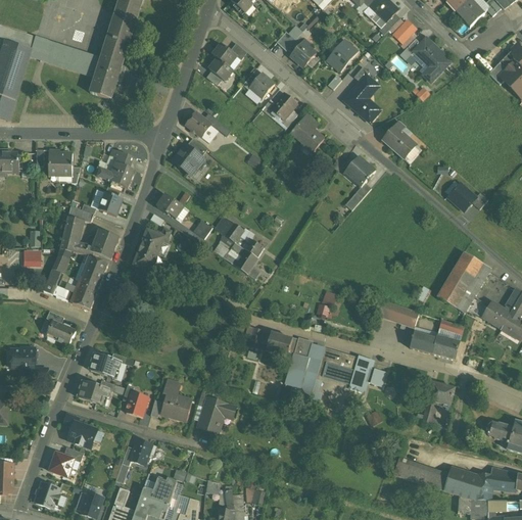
[(95,76),(89,92),(110,99),(141,0),(119,0),(101,56),(95,76)]
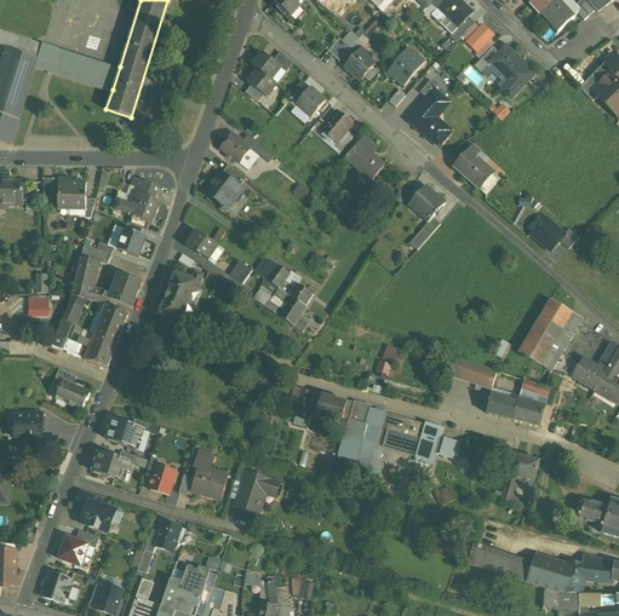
[(273,0),(290,15),(299,4),(297,1),(298,0),(273,0)]
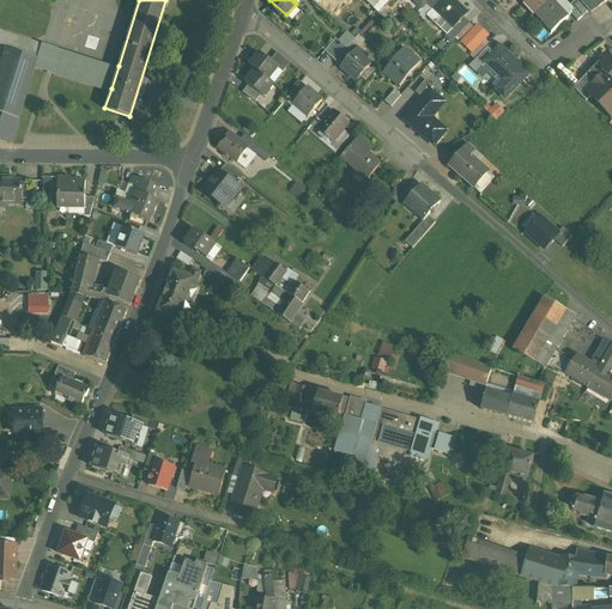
[(467,11),(455,0),(437,0),(432,6),(425,13),(435,22),(443,12),(454,23),(454,24),(462,16),(467,11)]
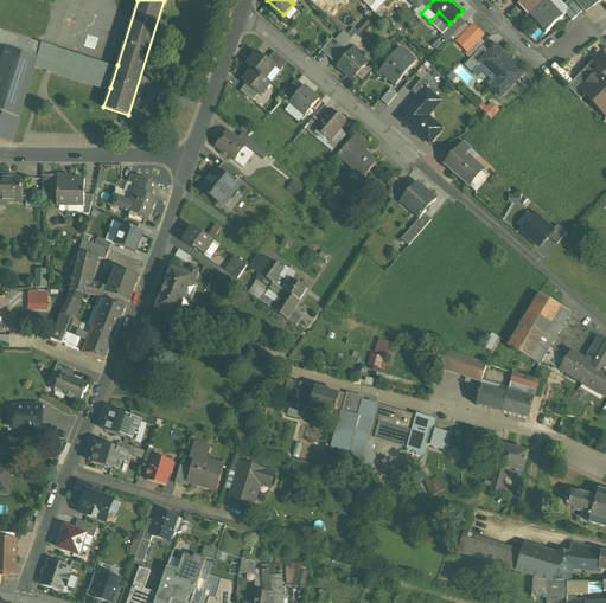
[(522,0),(527,5),(527,6),(530,11),(541,0),(522,0)]
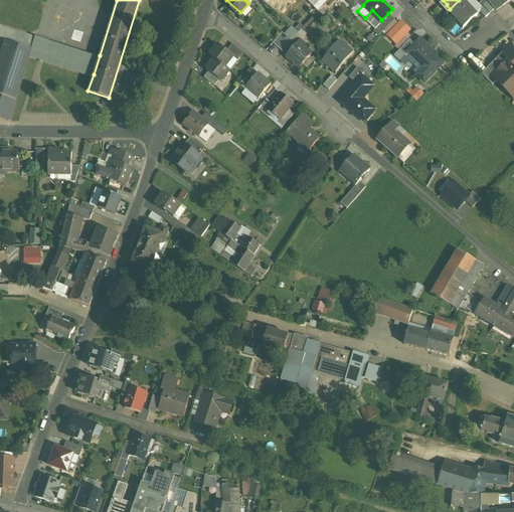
[(476,12),(465,0),(459,0),(450,9),(451,9),(456,14),(464,24),(476,12)]
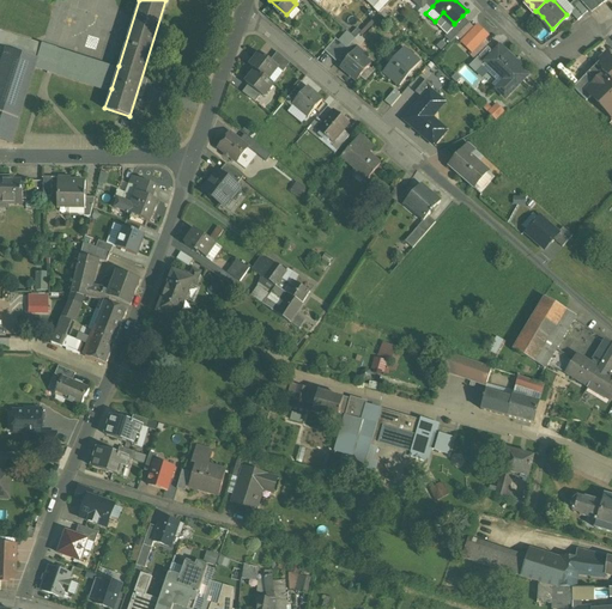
[(586,8),(579,0),(570,0),(568,2),(573,7),(569,10),(576,18),(586,8)]
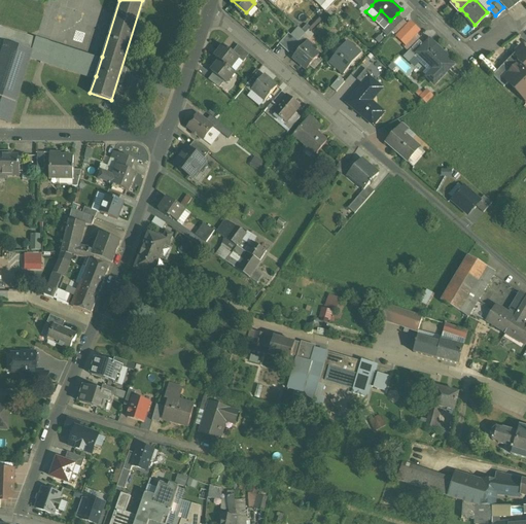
[(514,4),(511,0),(500,0),(507,8),(514,4)]
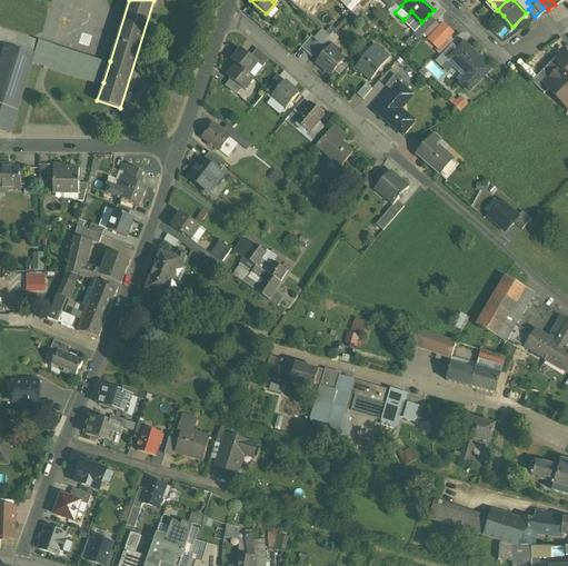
[(435,19),(429,15),(421,22),(421,21),(418,26),(424,31),(435,19)]
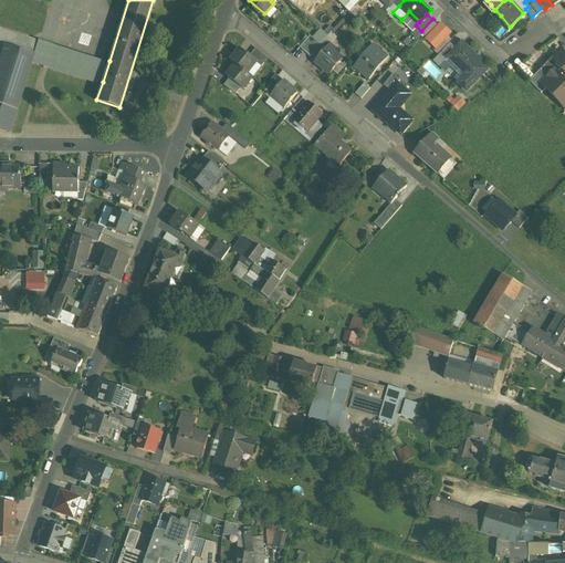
[(421,31),(420,31),(426,35),(437,23),(432,19),(421,31)]
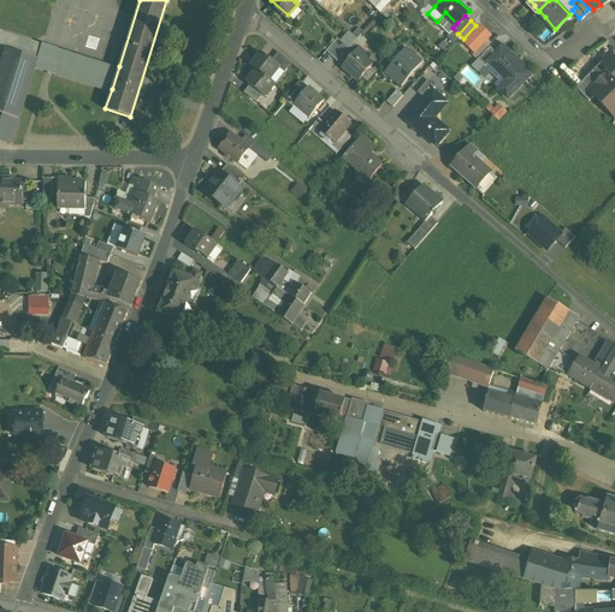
[(488,35),(477,24),(475,25),(463,39),(462,40),(473,51),(484,40),(488,35)]
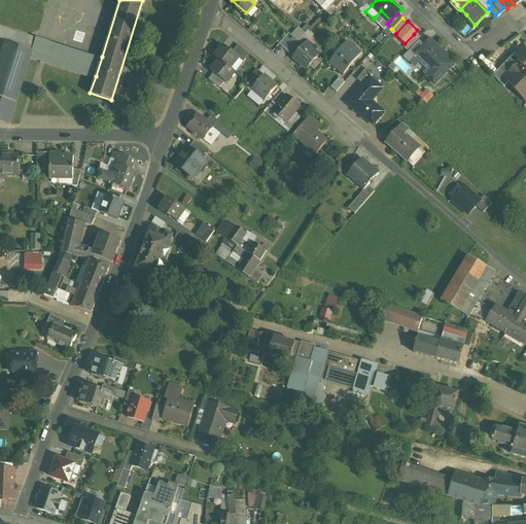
[(306,22),(301,28),(304,31),(310,25),(306,22)]
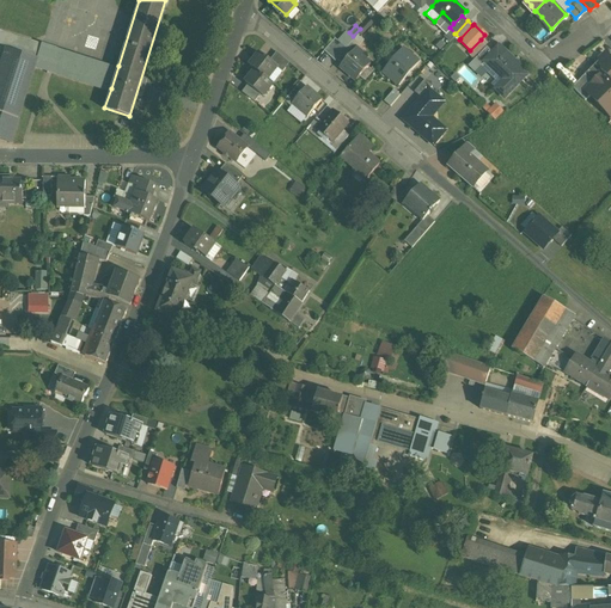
[(37,47),(0,34),(0,110),(16,116),(32,63),(37,47)]
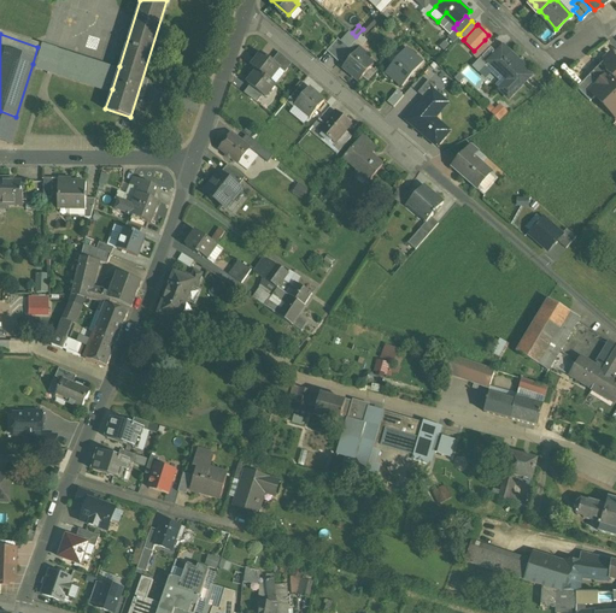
[(336,36),(326,48),(338,58),(339,56),(347,46),(336,36)]
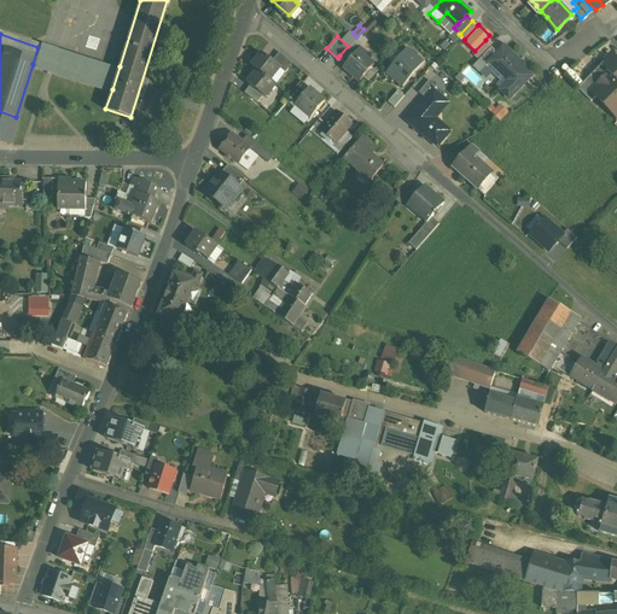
[(475,51),(472,53),(478,58),(478,57),(490,45),(485,40),(475,51)]
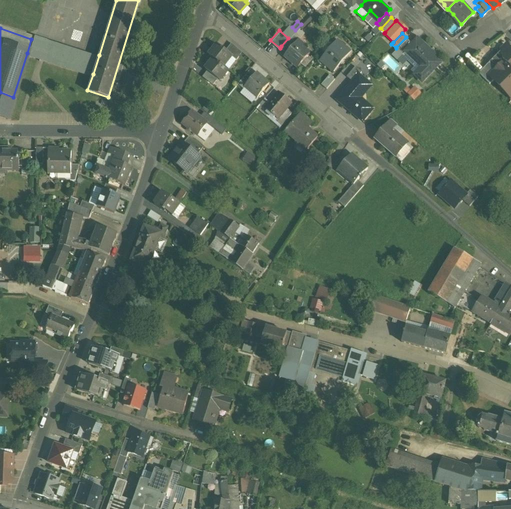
[(99,55),(33,34),(31,39),(27,53),(48,60),(51,51),(75,58),(72,68),(93,74),(99,55)]
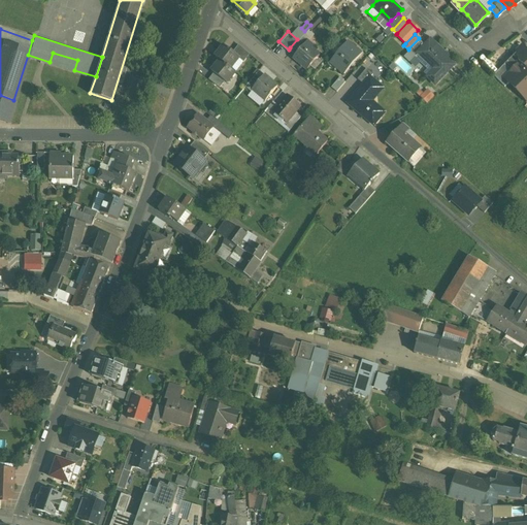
[(448,55),(429,37),(424,43),(417,51),(418,52),(434,67),(427,74),(434,81),(453,63),(446,56),(448,55)]
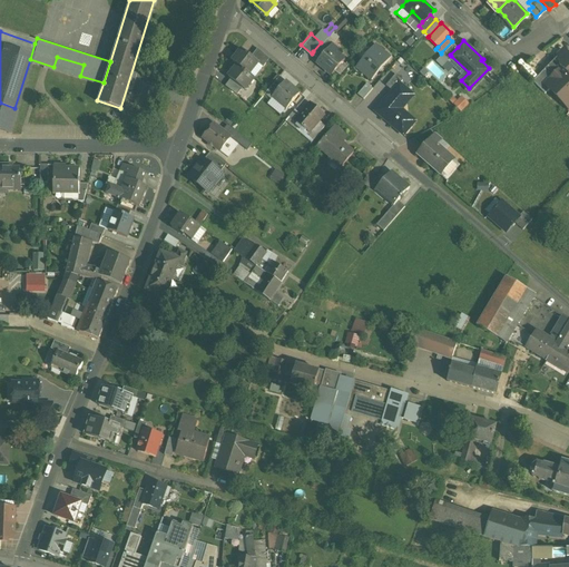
[(321,42),(313,51),(319,56),(326,46),(322,41),(321,42)]
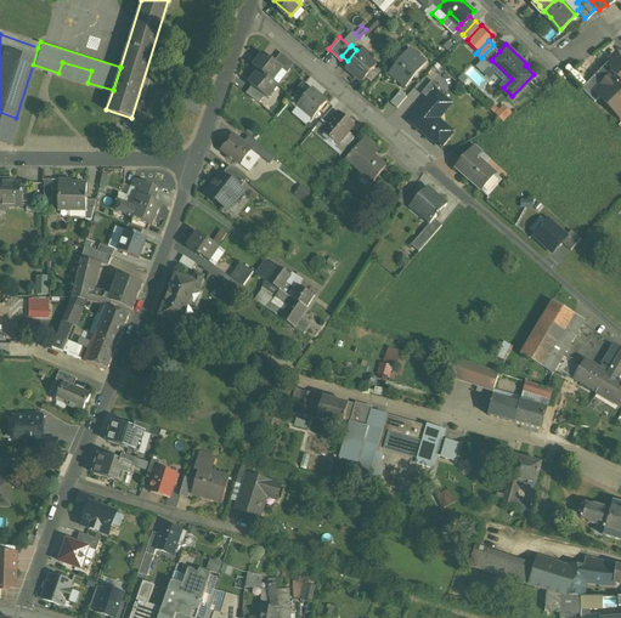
[(408,45),(388,71),(405,85),(425,60),(408,45)]
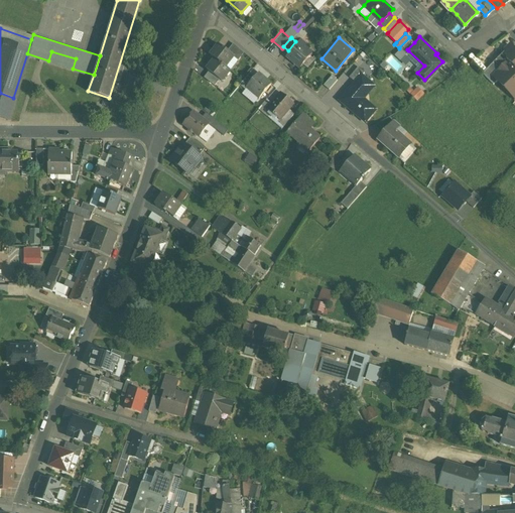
[(409,37),(399,47),(405,52),(408,50),(407,49),(414,42),(409,37)]
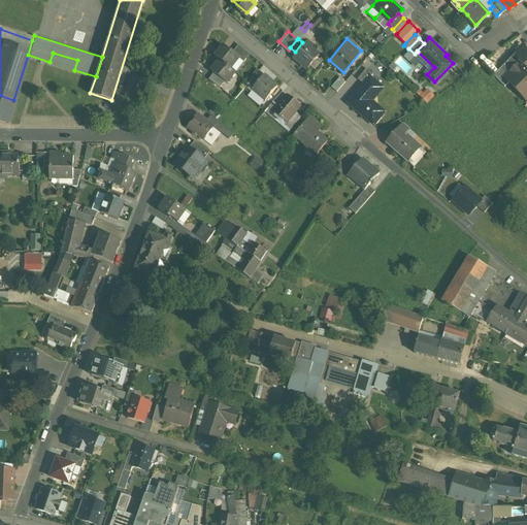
[(319,53),(304,40),(295,52),(293,55),(295,54),(299,58),(298,59),(306,66),(309,63),(316,57),(319,53)]
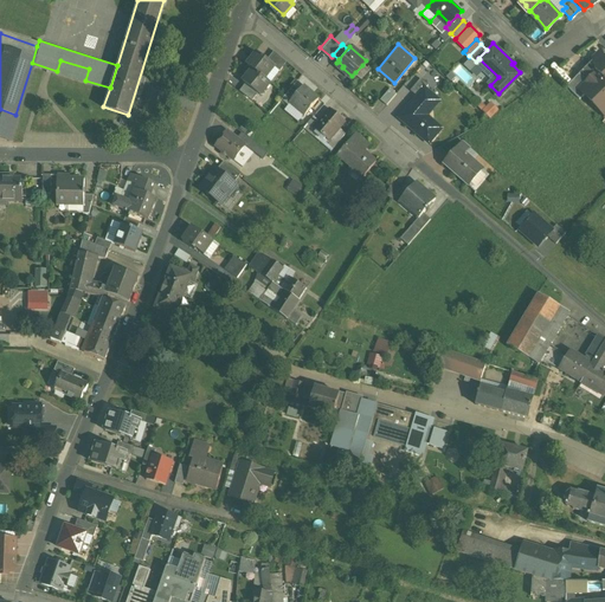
[(257,50),(246,63),(252,66),(264,76),(274,64),(275,64),(266,57),(257,50)]
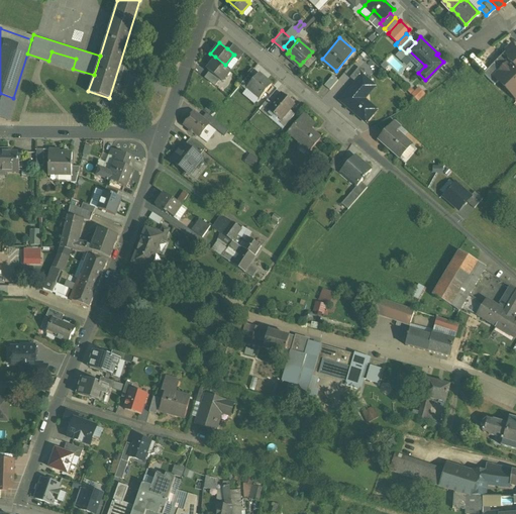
[(244,52),(233,42),(227,48),(234,55),(233,55),(238,59),(244,52)]
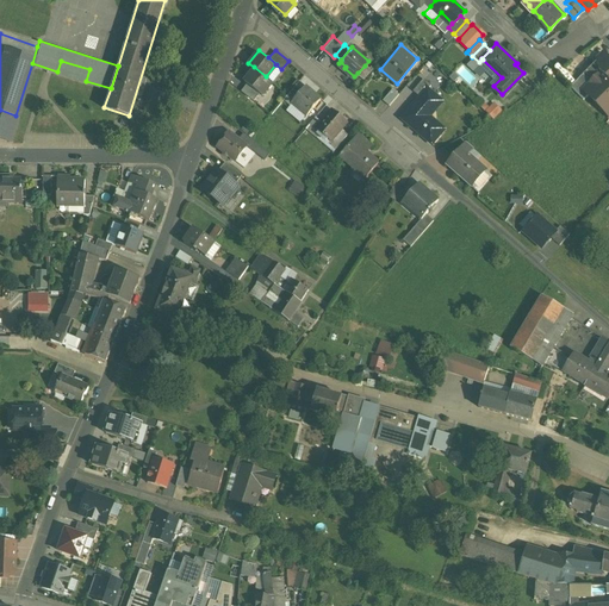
[(608,58),(602,51),(595,58),(598,68),(600,69),(591,77),(582,87),(588,93),(608,114),(608,58)]
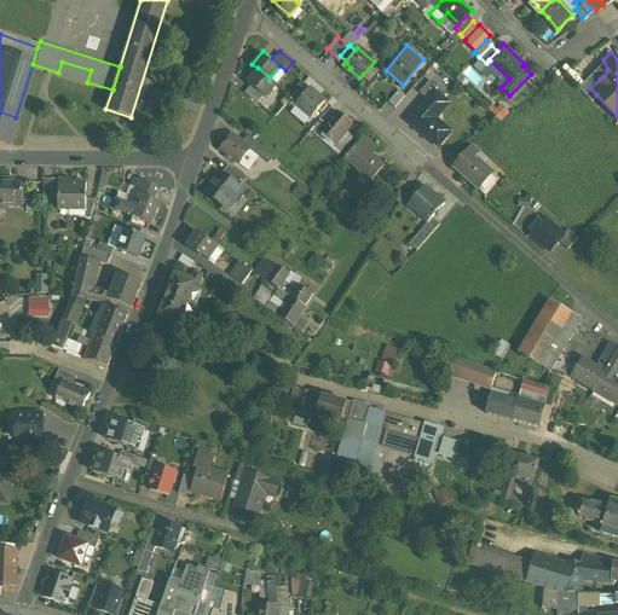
[(509,79),(490,61),(486,63),(485,64),(500,79),(496,82),(501,87),(509,79)]
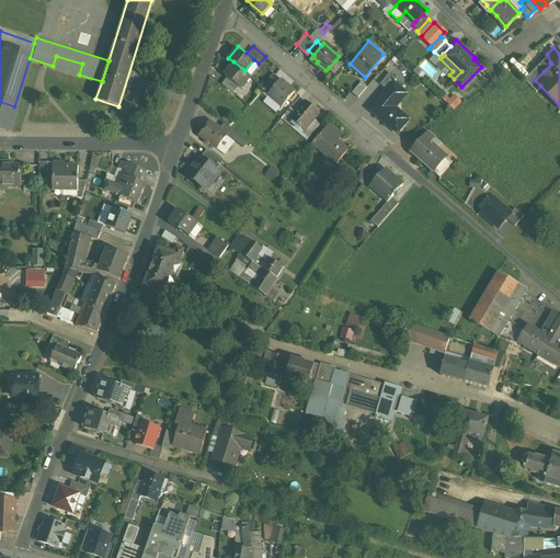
[(82,64),(56,56),(53,66),(79,75),(82,64)]
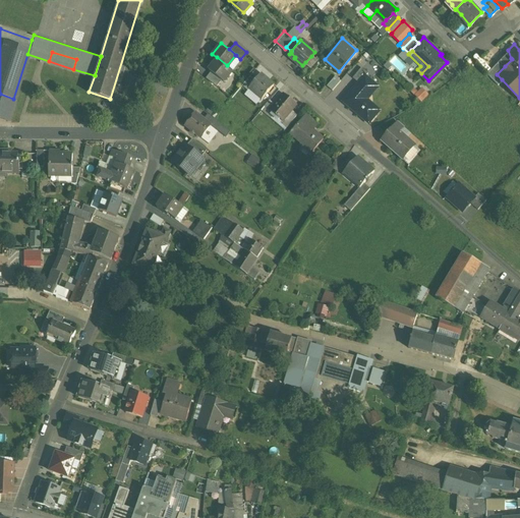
[(311,56),(305,62),(309,65),(314,59),(311,56)]
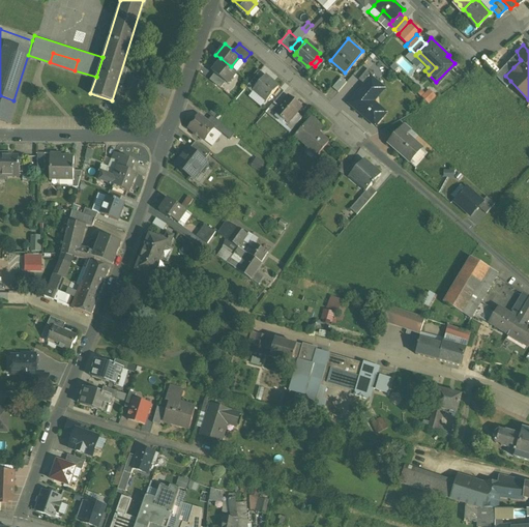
[(231,66),(221,58),(212,69),(214,71),(225,80),(228,82),(236,70),(231,66)]
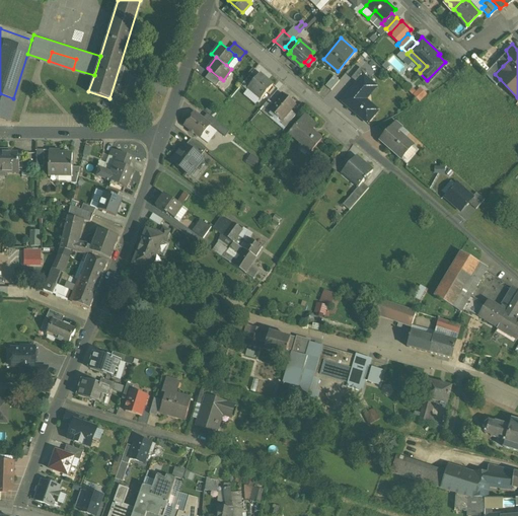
[(495,62),(485,72),(495,83),(500,79),(495,74),(503,66),(495,62)]
